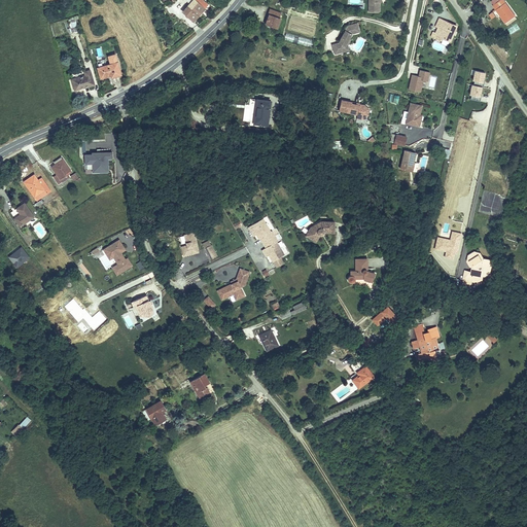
[(188,8),(185,12),(196,21),(205,8),(195,0),(194,0),(186,0),(186,1),(184,0),(181,0),(180,2),(188,8)]
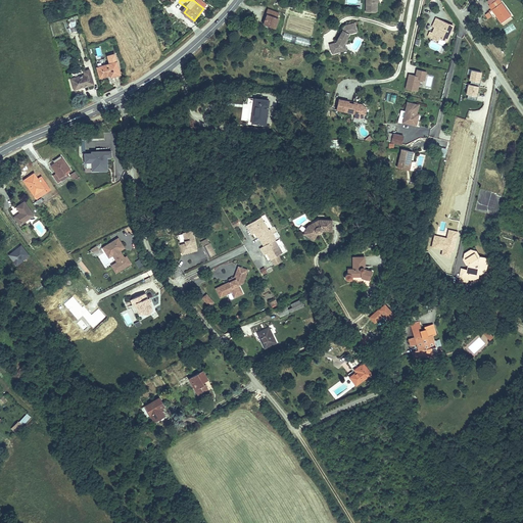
[(193,0),(203,8),(206,5),(199,0),(193,0)]
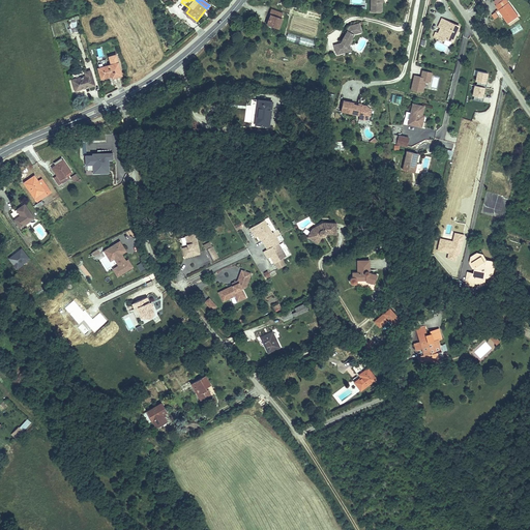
[(372,0),(372,9),(382,9),(383,0),(382,0),(372,0)]
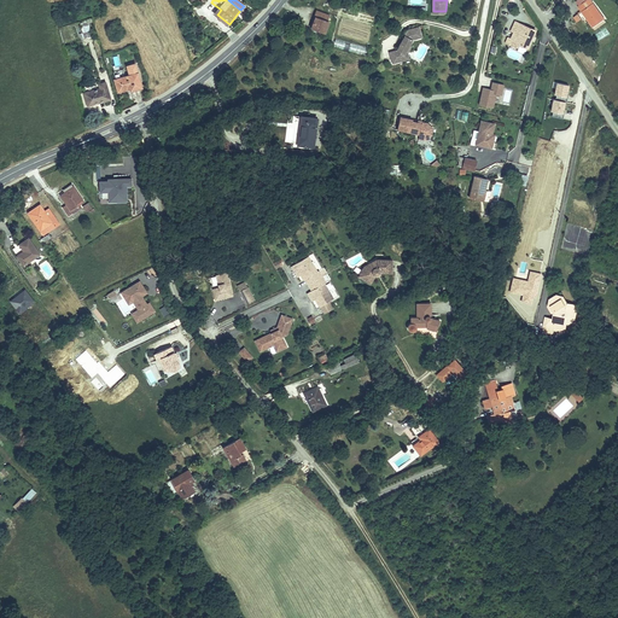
[(592,0),(588,0),(578,7),(593,29),(606,19),(592,0)]
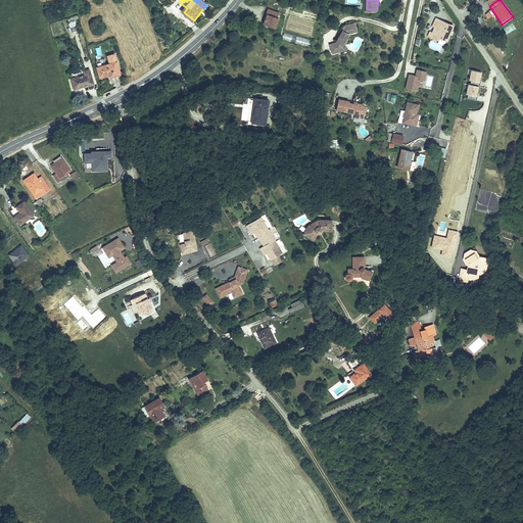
[(315,22),(318,12),(303,9),(302,12),(287,8),(285,15),(315,22)]
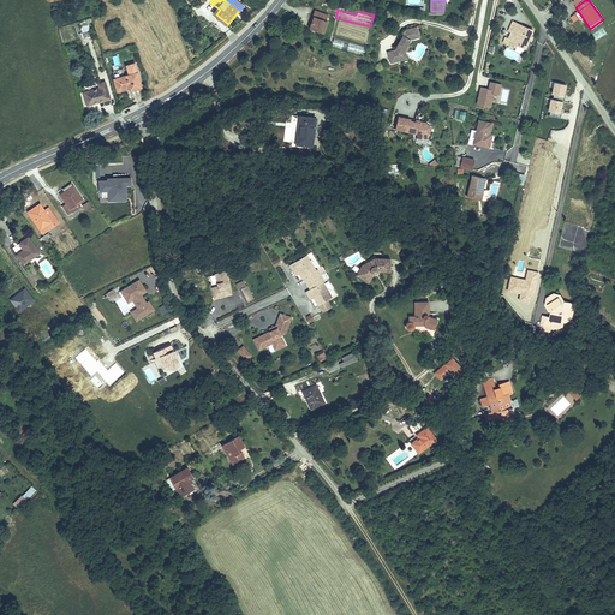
[(324,17),(312,12),(309,22),(311,23),(309,29),(322,34),(327,22),(323,21),(324,17)]
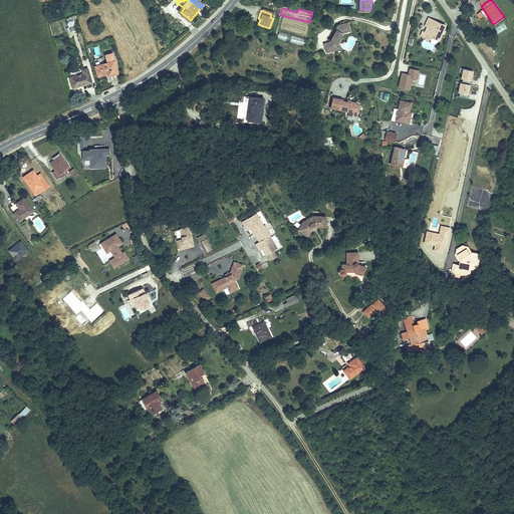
[(446,25),(429,16),(421,36),(424,38),(425,36),(432,39),(433,36),(440,40),(446,25)]
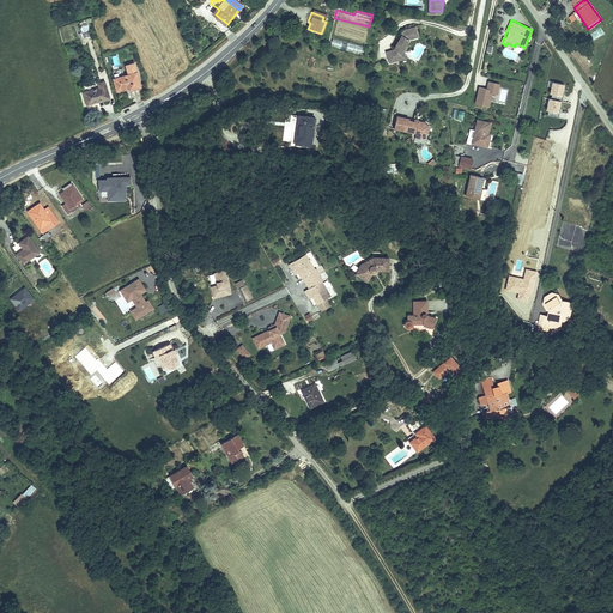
[(333,36),(366,42),(369,30),(334,24),(333,36)]
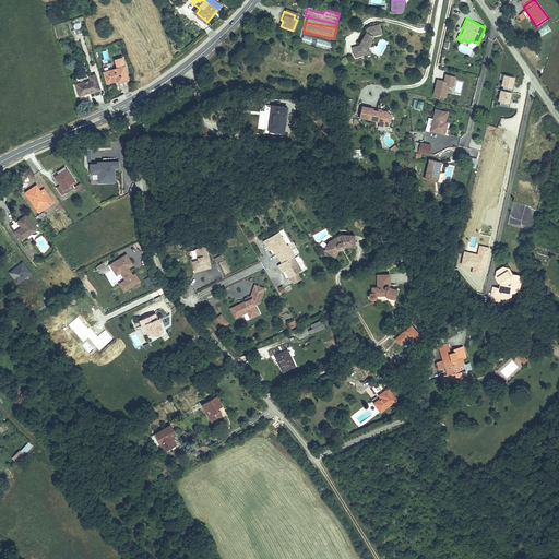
[(352,47),(354,58),(360,56),(359,51),(366,49),(371,42),(375,36),(382,34),(380,25),(370,27),(367,33),(367,32),(358,45),(352,47)]
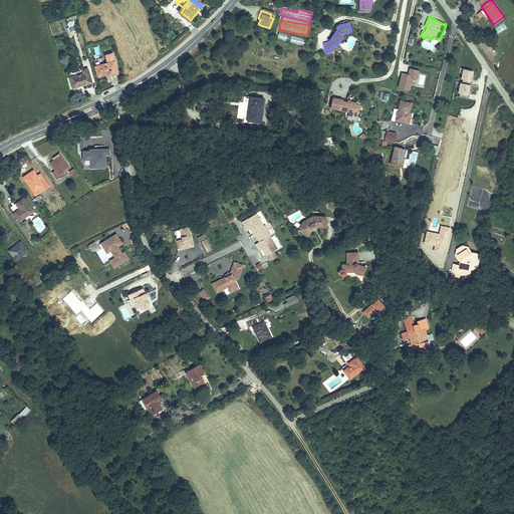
[(279,32),(277,38),(303,46),(305,40),(279,32)]
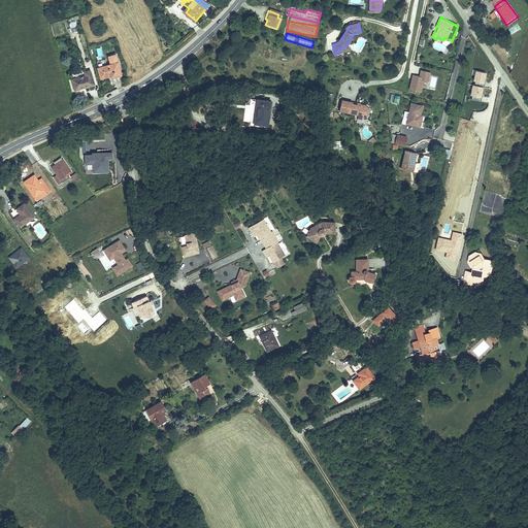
[(339,48),(340,53),(350,51),(348,45),(352,40),(351,39),(345,46),(339,48)]
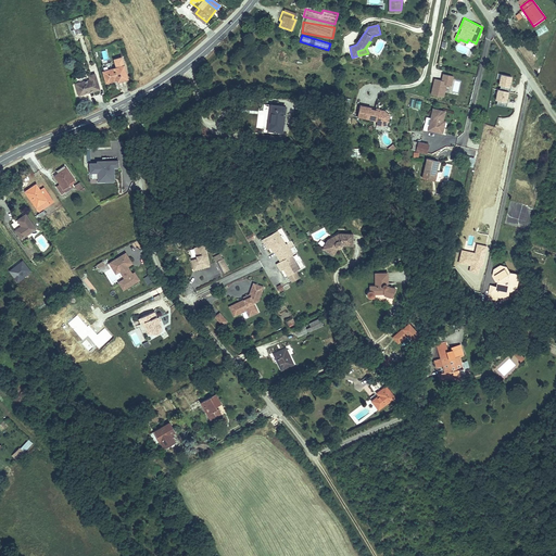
[(102,72),(105,84),(115,81),(115,84),(128,80),(124,65),(122,58),(114,60),(115,67),(102,72)]
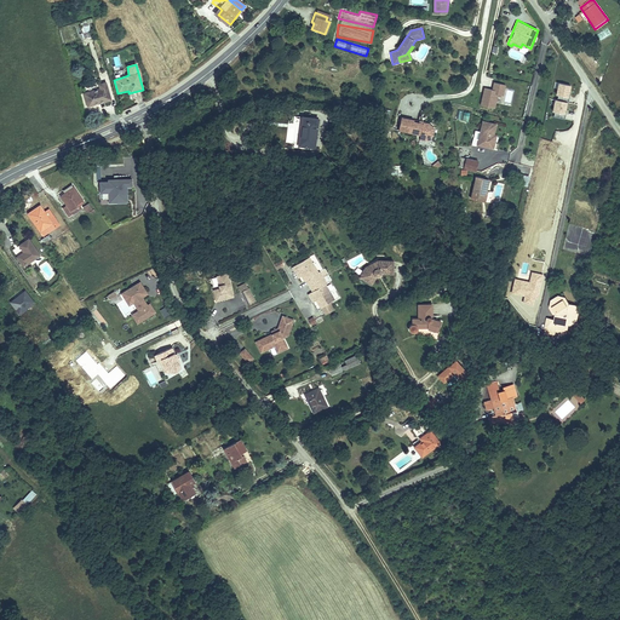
[(99,89),(82,93),(87,109),(112,101),(105,82),(98,85),(99,89)]
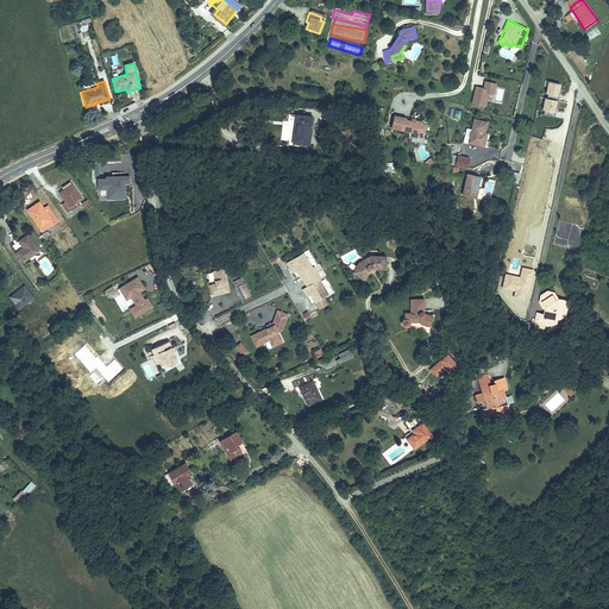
[(487,107),(489,94),(495,95),(497,85),(487,81),(485,87),(487,87),(487,89),(477,87),(472,104),(487,107)]
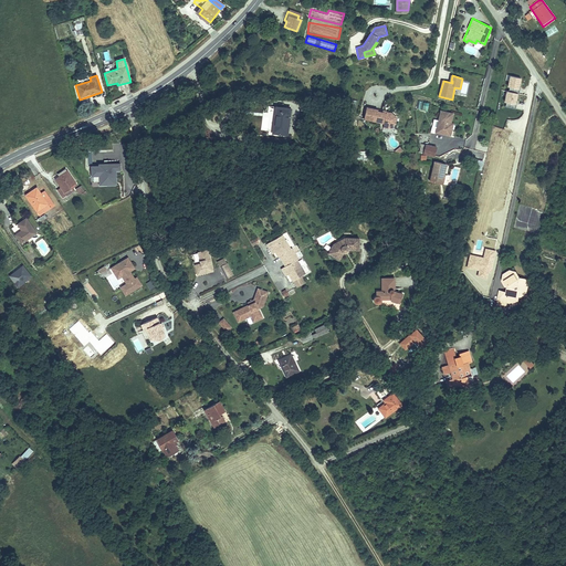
[(506,88),(519,91),(522,79),(509,76),(506,88)]
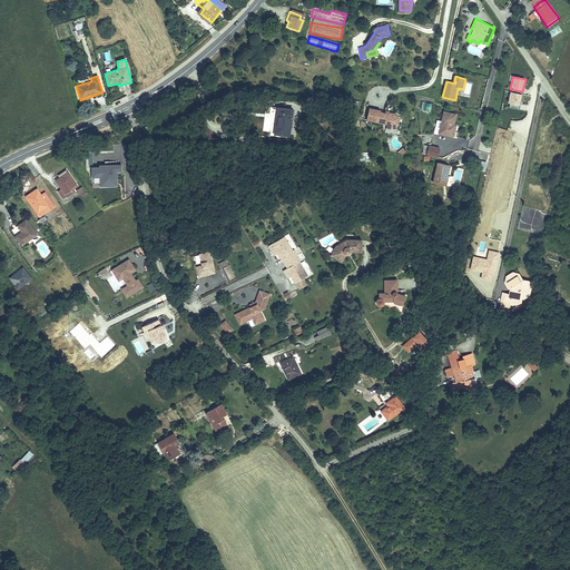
[(509,92),(507,107),(519,109),(521,94),(509,92)]
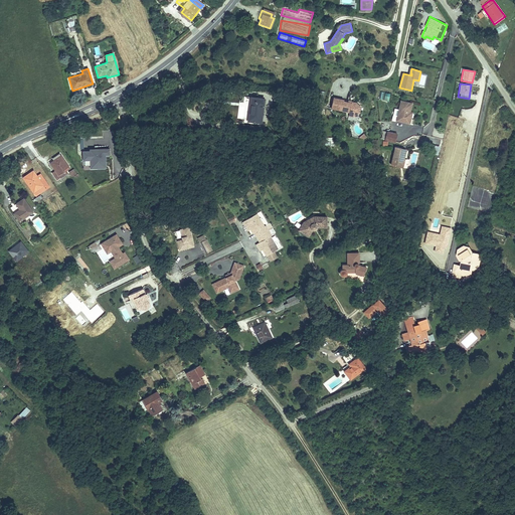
[(262,121),(262,116),(249,115),(250,104),(251,93),(246,93),(243,119),(262,121)]
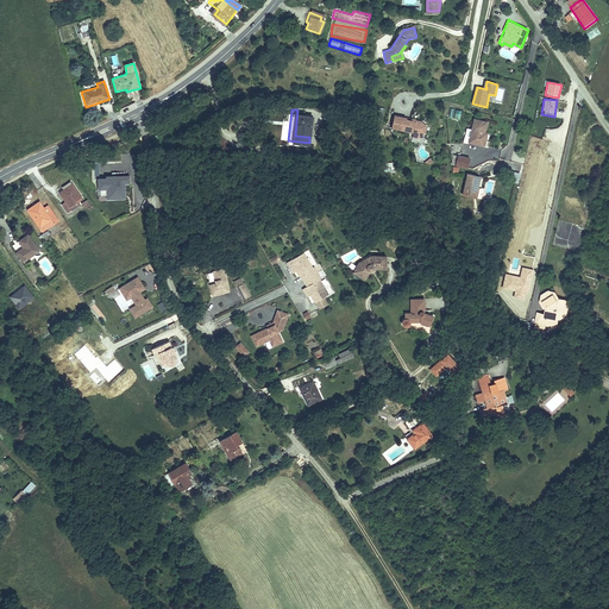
[(295,136),(309,137),(312,112),(297,110),(296,123),(295,136)]
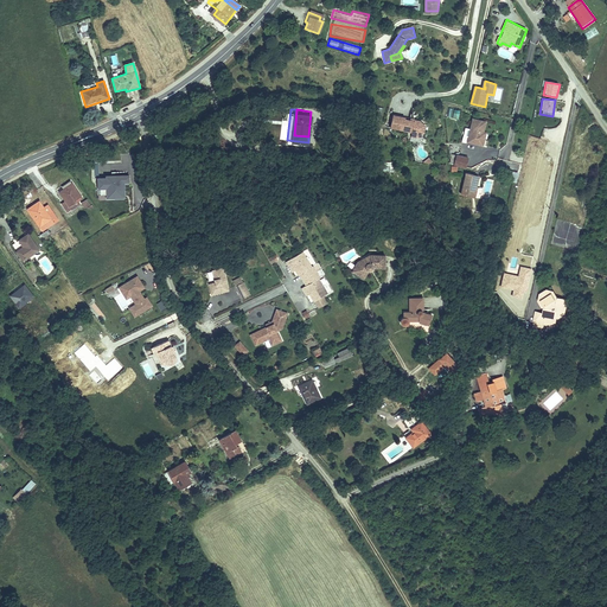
[(407,117),(396,114),(393,127),(403,131),(403,128),(413,132),(411,134),(417,135),(421,135),(425,134),(427,127),(422,122),(416,121),(416,122),(407,120),(407,117)]
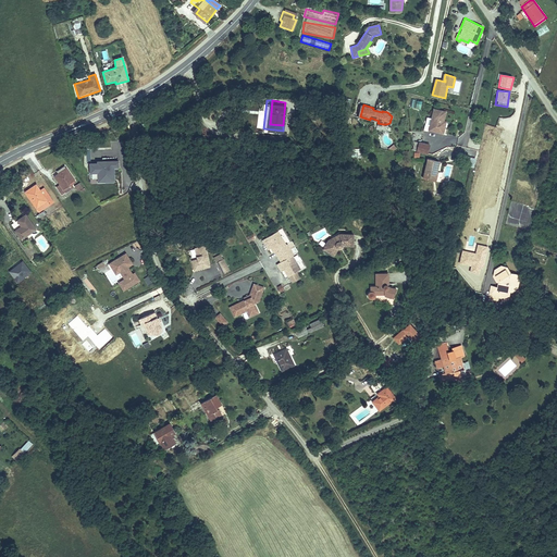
[(443,128),(444,123),(443,123),(443,121),(445,122),(446,112),(434,110),(430,131),(445,134),(445,128),(443,128)]
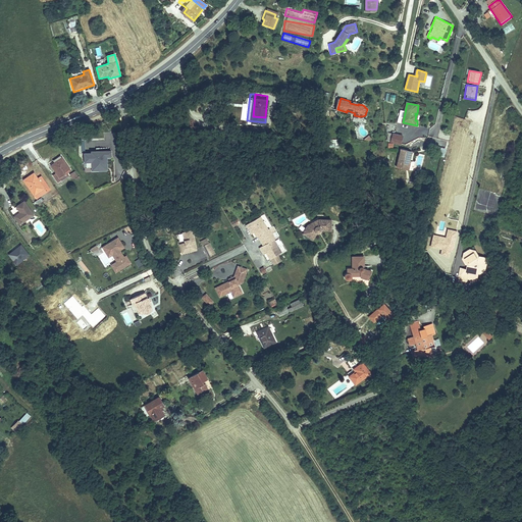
[(402,145),(404,137),(394,135),(392,143),(402,145)]
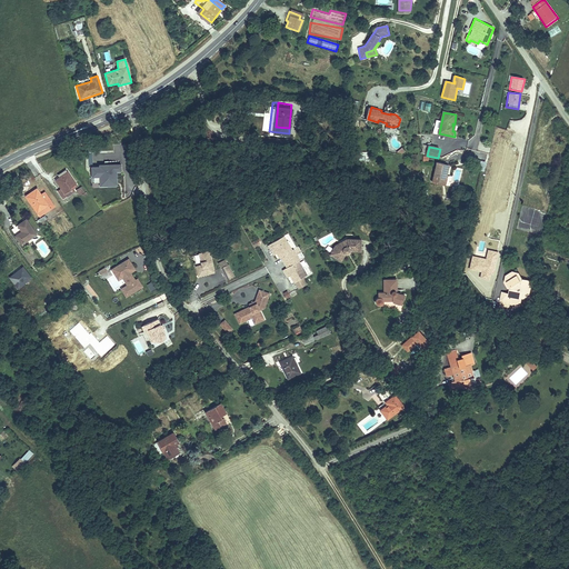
[(435,181),(442,183),(445,175),(447,176),(449,167),(438,163),(435,181)]
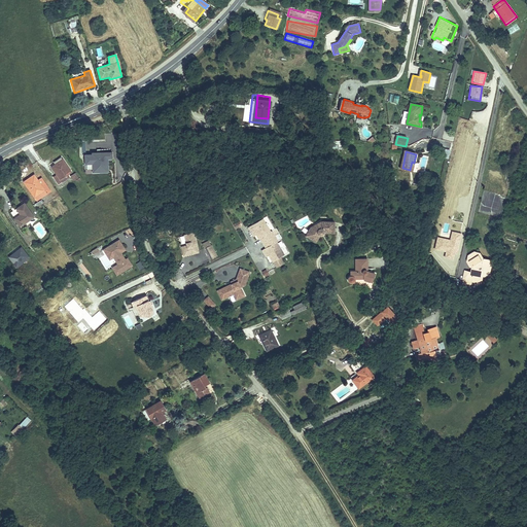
[(94,172),(100,172),(100,169),(105,169),(105,167),(108,167),(108,157),(113,157),(113,152),(101,152),(101,155),(98,155),(98,154),(86,154),(86,164),(94,164),(94,172)]
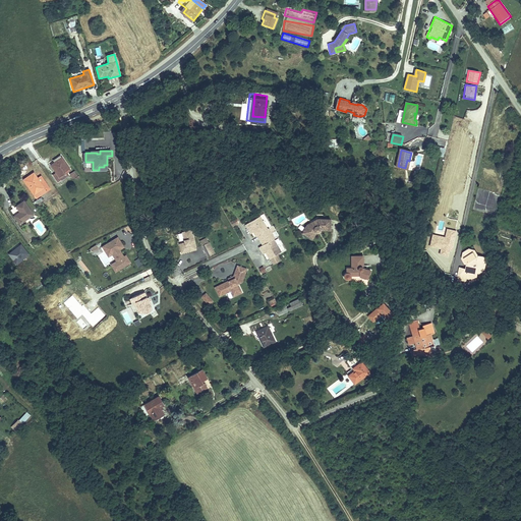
[(58,183),(62,181),(60,178),(67,173),(70,171),(62,158),(51,165),(56,174),(53,176),(58,183)]
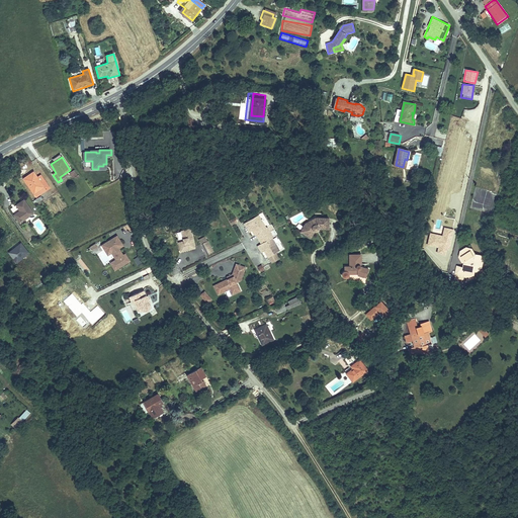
[(22,180),(32,194),(42,187),(44,190),(49,187),(44,180),(39,182),(33,173),(22,180)]
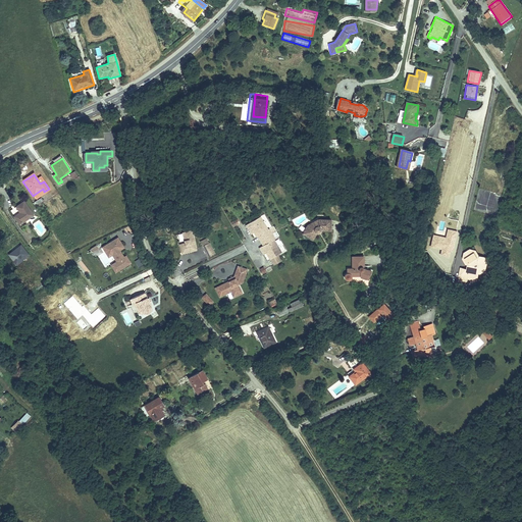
[(43,189),(33,196),(35,199),(45,193),(44,192),(43,189)]
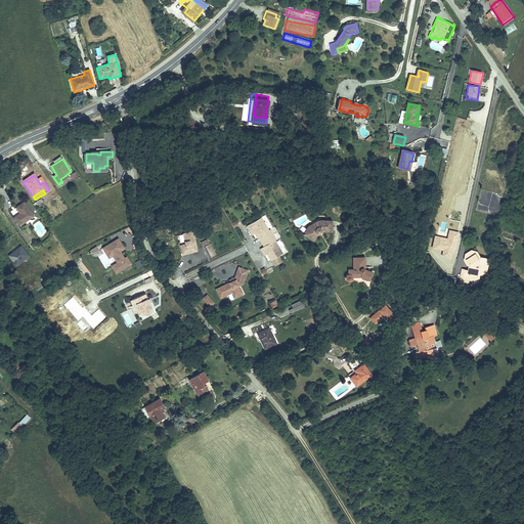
[(37,205),(35,206),(36,208),(45,202),(43,199),(36,204),(37,205)]
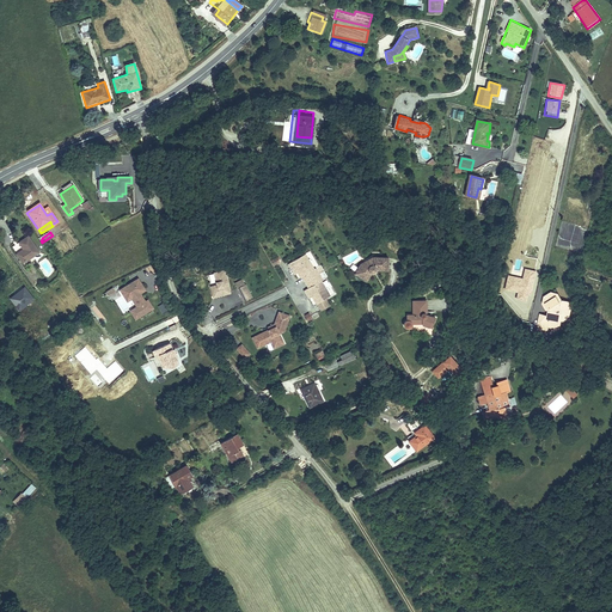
[(26,237),(19,242),(24,250),(18,254),(23,261),(36,252),(26,237)]
